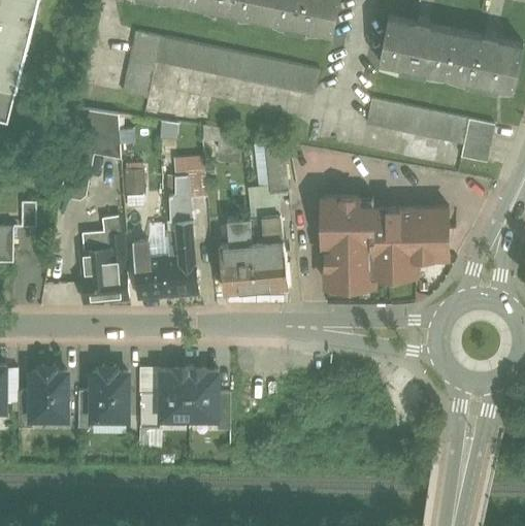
[(0,116),(7,118),(36,0),(0,0),(0,116)]
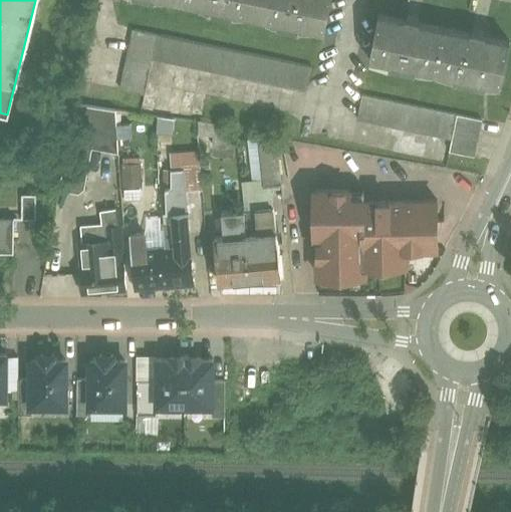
[(186,0),(186,2),(211,8),(211,11),(229,15),(230,11),(277,22),(276,26),(294,29),(295,26),(323,31),(329,0),(186,0)]
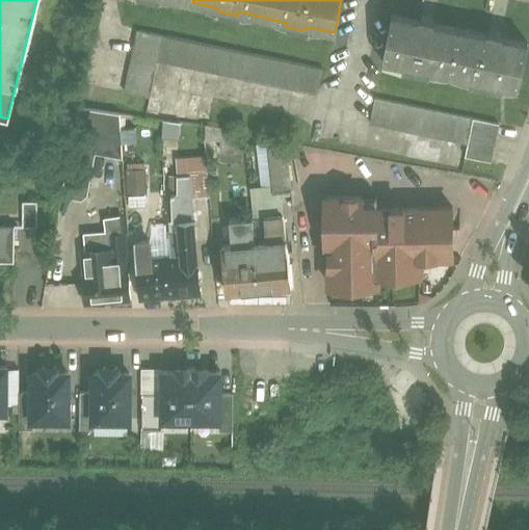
[(486,37),(431,26),(431,25),(420,22),(419,24),(393,19),(384,59),(404,64),(403,69),(425,74),(426,69),(470,78),(469,82),(498,89),(499,85),(516,88),(525,46),(498,40),(499,38),(486,35),(486,37)]
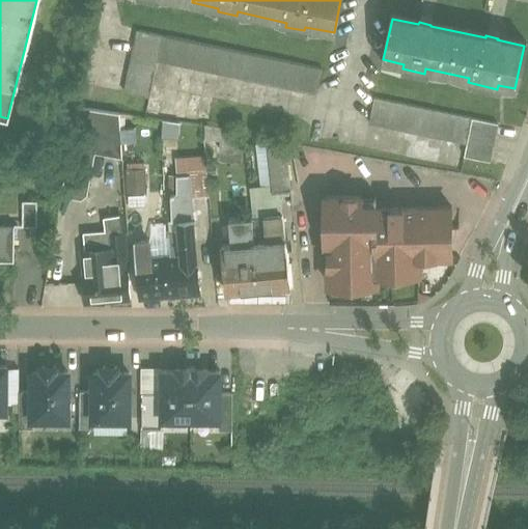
[(137,32),(124,94),(148,99),(157,62),(162,36),(137,32)]
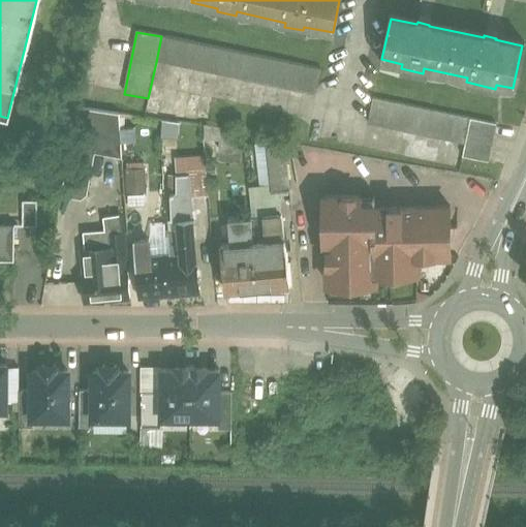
[(318,70),(161,36),(156,62),(313,95),(318,70)]
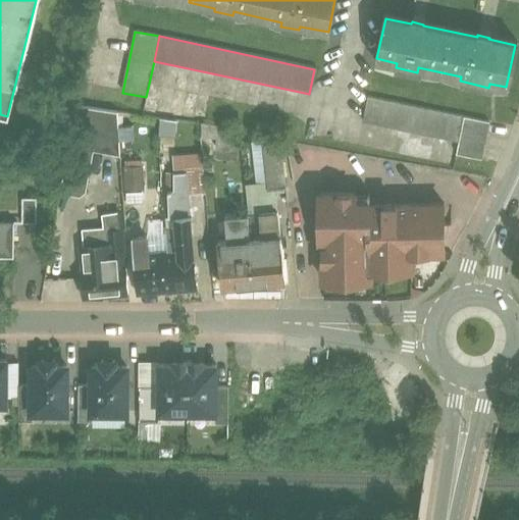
[(463,117),(367,98),(362,122),(458,143),(463,117)]
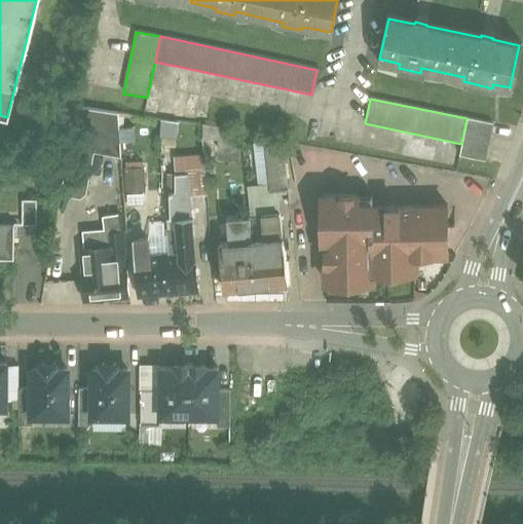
[(117,114),(76,107),(60,194),(79,197),(84,193),(92,152),(120,156),(117,114)]
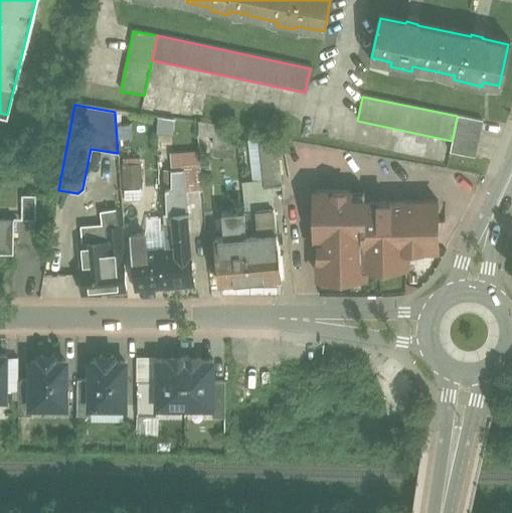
[(481,122),(457,116),(452,141),(450,153),(472,157),(481,122)]
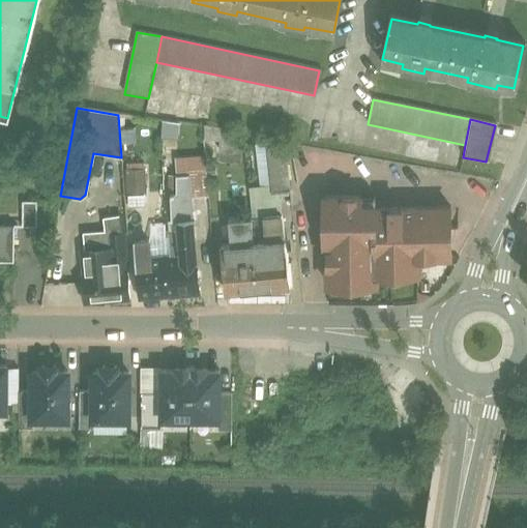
[(176,123),(162,122),(160,137),(176,138),(176,123)]
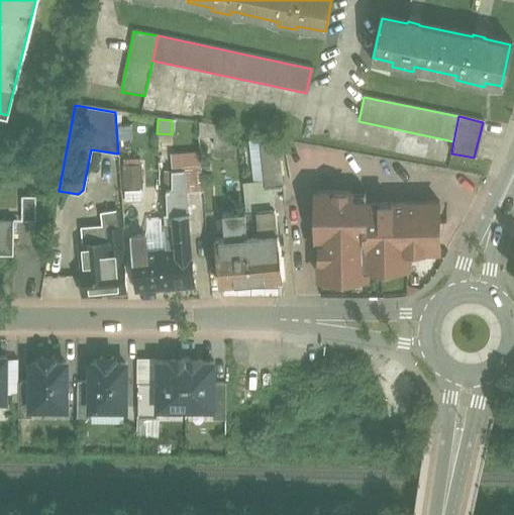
[(224,128),(199,123),(197,122),(198,124),(199,136),(214,134),(213,149),(225,149),(225,128),(224,127),(224,128)]
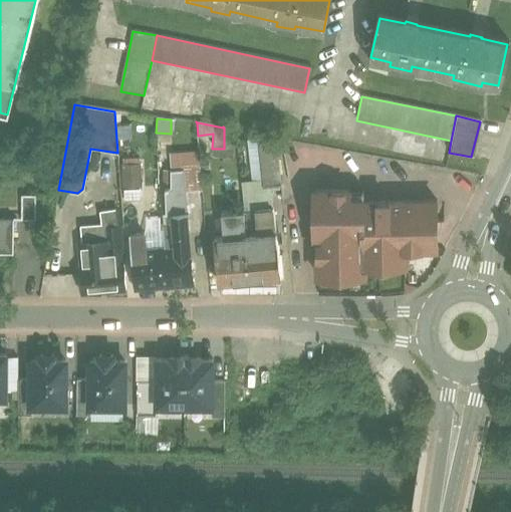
[(274,142),(261,139),(257,138),(262,187),(280,185),(280,182),(278,182),(274,142)]
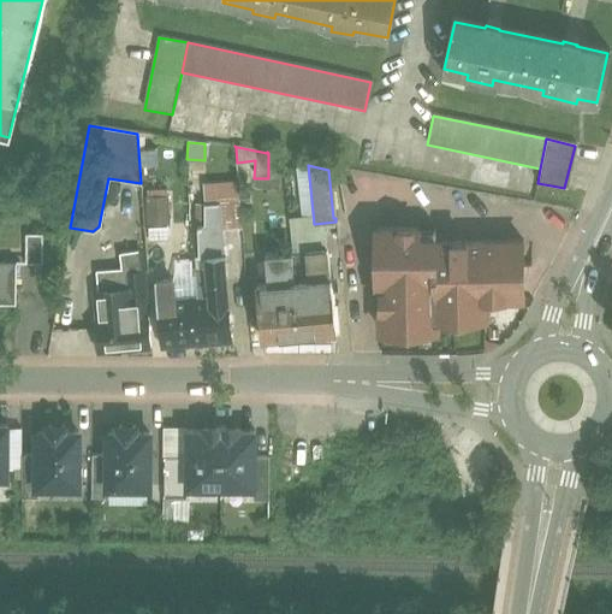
[(143,240),(167,240),(167,193),(143,193),(143,240)]
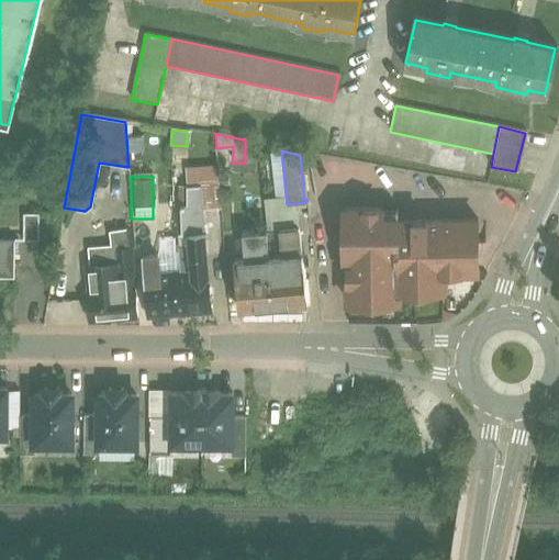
[(199,187),(187,188),(188,206),(181,206),(185,236),(190,236),(191,250),(182,252),(183,267),(186,267),(186,270),(175,271),(177,314),(211,311),(200,187),(199,187)]
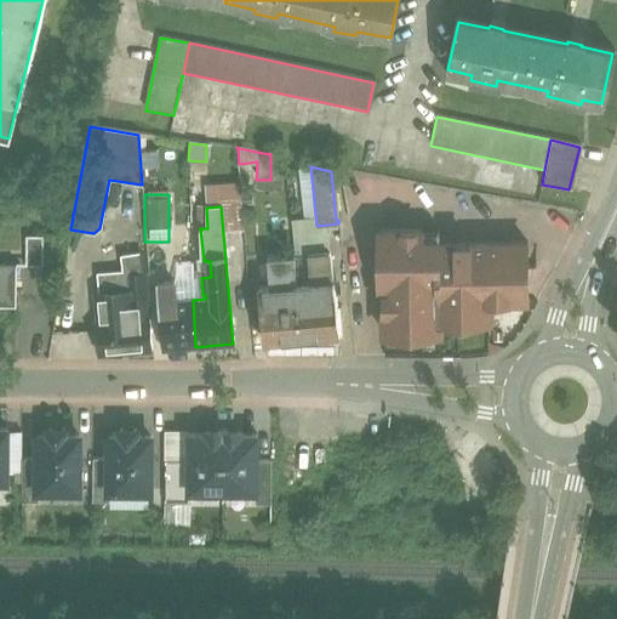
[(438,230),(377,231),(378,276),(382,276),(383,335),(439,334),(439,322),(489,321),(489,300),(527,300),(526,243),(439,244),(438,230)]
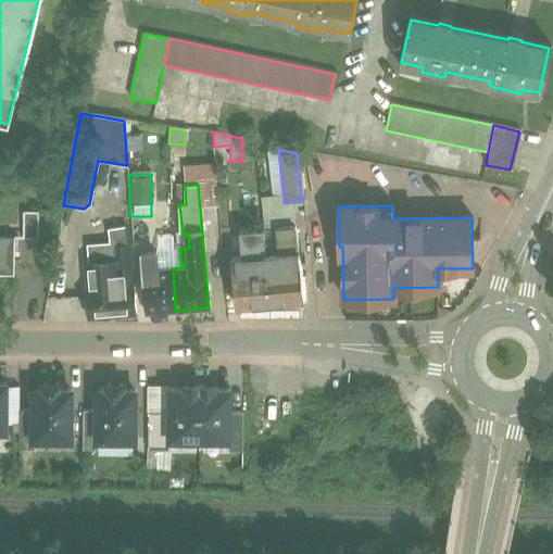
[(37,238),(37,213),(23,213),(23,237),(14,237),(14,239),(37,238)]
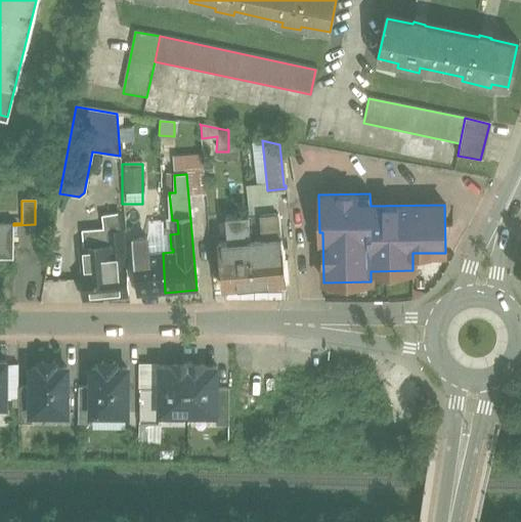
[(260,215),(248,216),(248,215),(225,217),(227,243),(217,244),(221,288),(287,281),(284,248),(283,248),(277,212),(260,214),(260,215)]
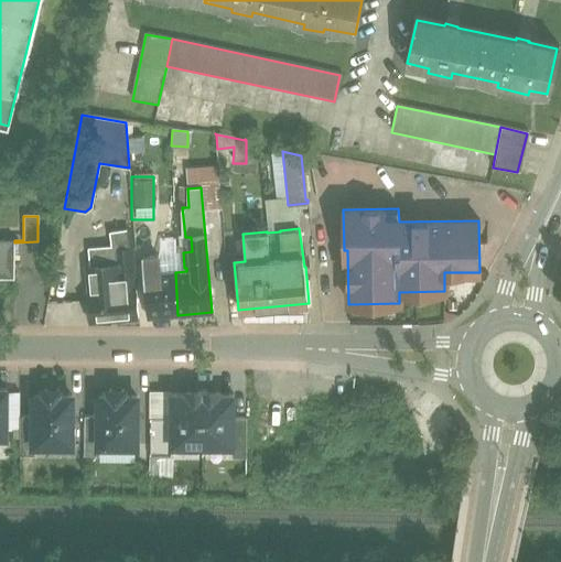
[(14,240),(0,240),(0,277),(13,278),(14,242),(14,240)]
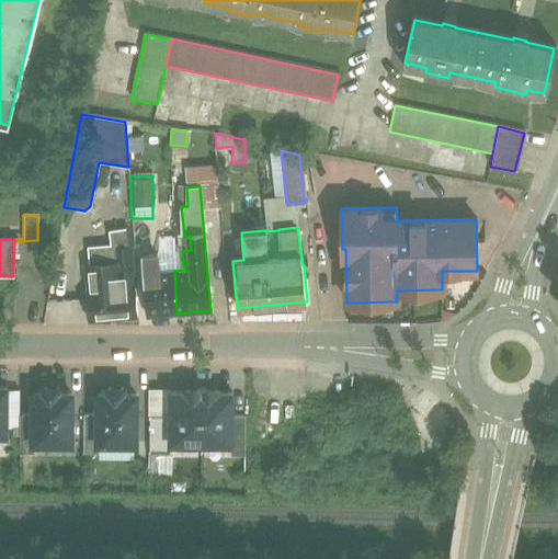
[(131,247),(112,249),(116,291),(86,293),(88,321),(137,317),(131,247)]
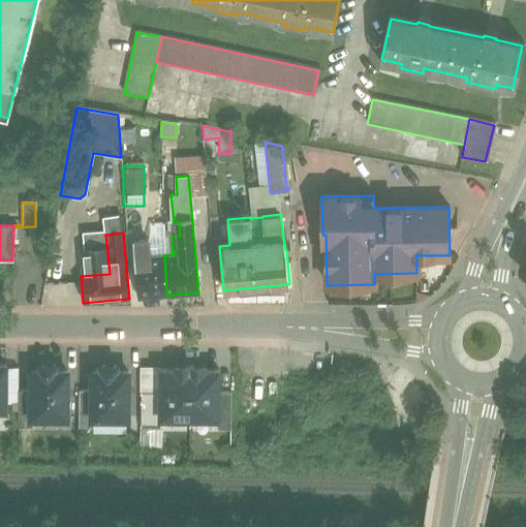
[(164,255),(149,256),(148,242),(133,243),(137,298),(166,296),(164,255)]
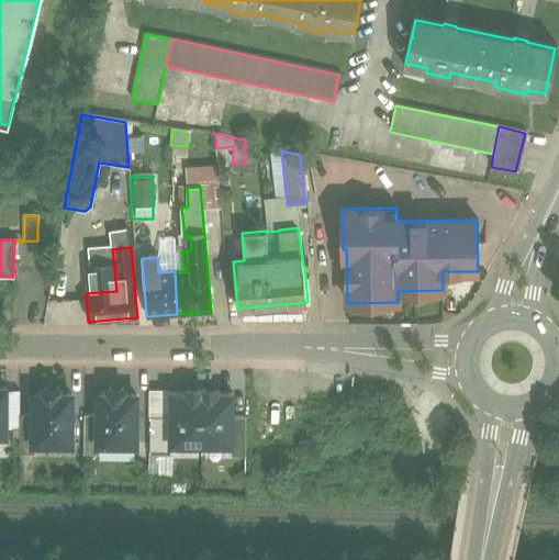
[(70,395),(57,395),(57,389),(43,389),(43,395),(33,395),(33,415),(33,444),(34,444),(70,444),(70,395)]
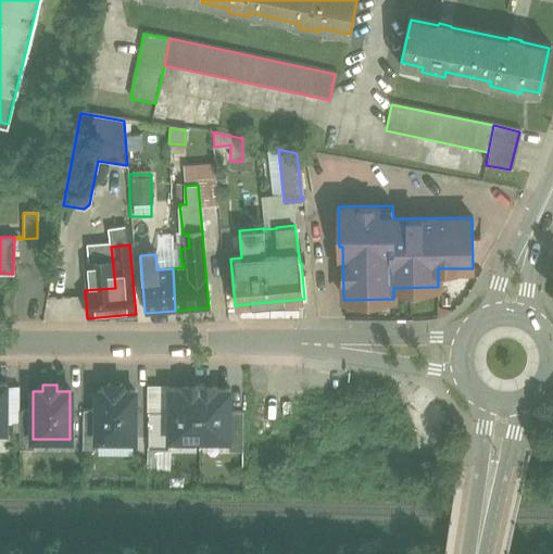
[(121,385),(107,385),(107,391),(97,391),(97,411),(97,439),(98,439),(134,439),(134,391),(121,391),(121,385)]
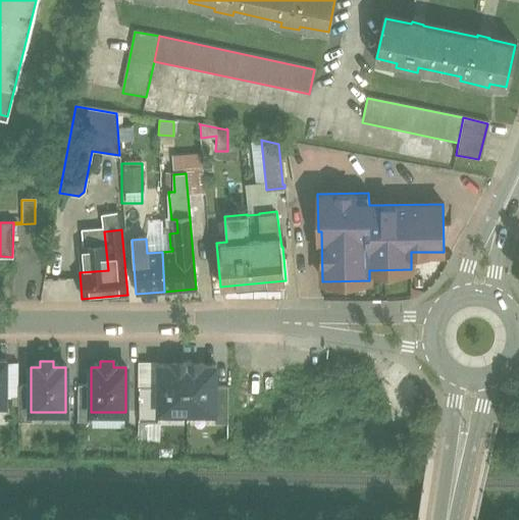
[(172,366),(158,366),(158,386),(158,413),(159,413),(187,413),(187,362),(172,362),(172,366)]
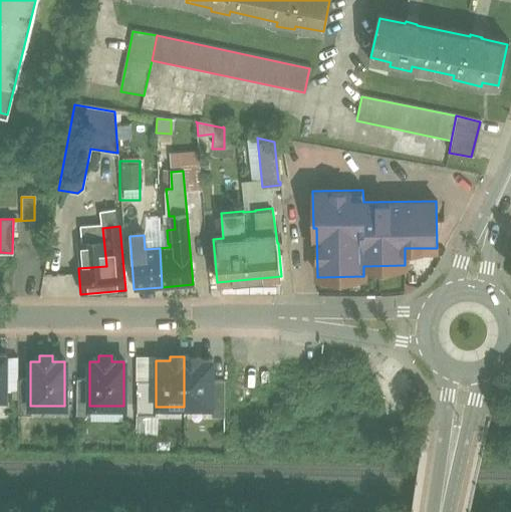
[(199,360),(199,356),(184,356),(184,407),(211,407),(212,407),(212,380),(212,360),(199,360)]
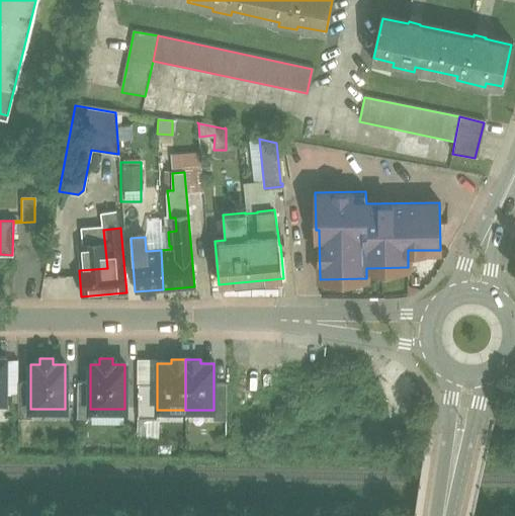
[(30,382),(17,382),(17,418),(31,419),(31,409),(30,409),(30,382)]
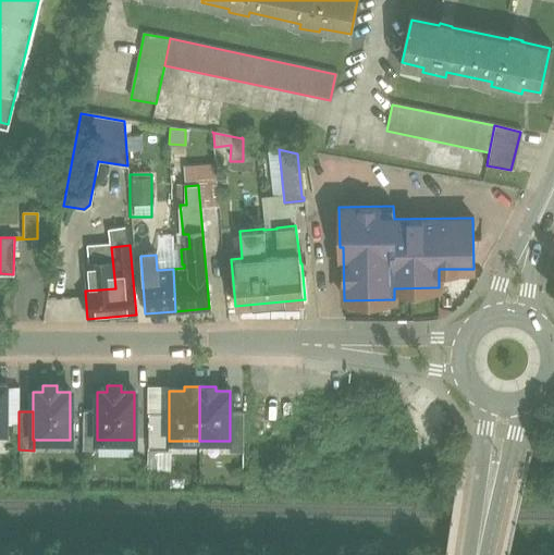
[(97,411),(83,411),(82,451),(98,451),(98,440),(97,440),(97,411)]
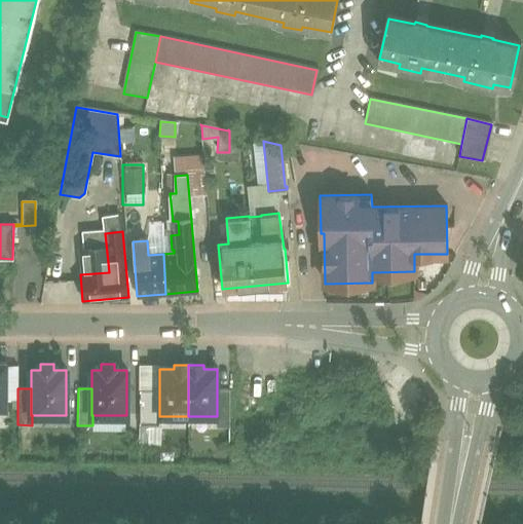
[(159,389),(139,389),(139,426),(160,426),(160,416),(159,416),(159,389)]
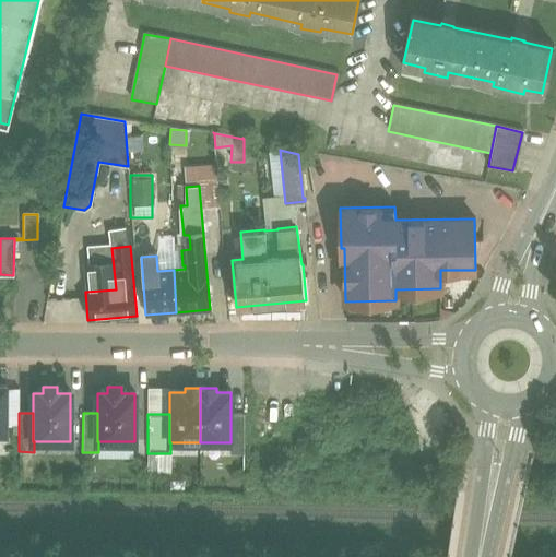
[(244,414),(231,414),(231,442),(229,442),(229,453),(244,453),(244,414)]
